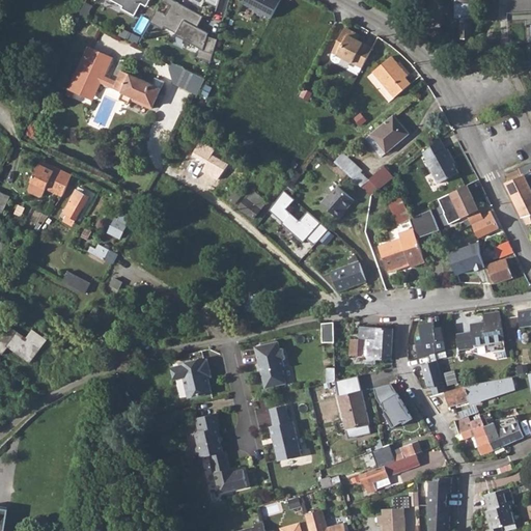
[(149,0),(111,0),(123,6),(121,8),(135,15),(141,3),(147,6),(149,0)]
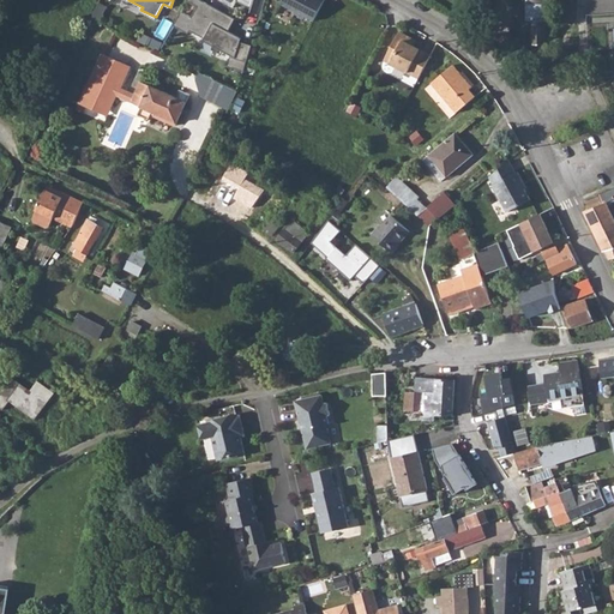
[(241,41),(242,38),(229,31),(227,30),(228,25),(208,13),(211,6),(200,0),(187,0),(198,6),(192,17),(185,13),(176,28),(188,34),(190,30),(232,53),(228,65),(245,70),(252,44),(241,41)]
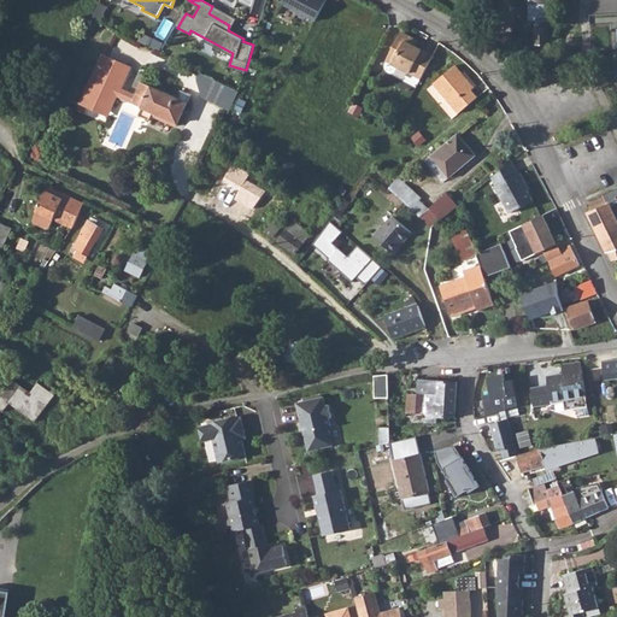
[(283,0),(282,4),(297,11),(298,15),(305,18),(306,17),(315,21),(325,0),(283,0)]
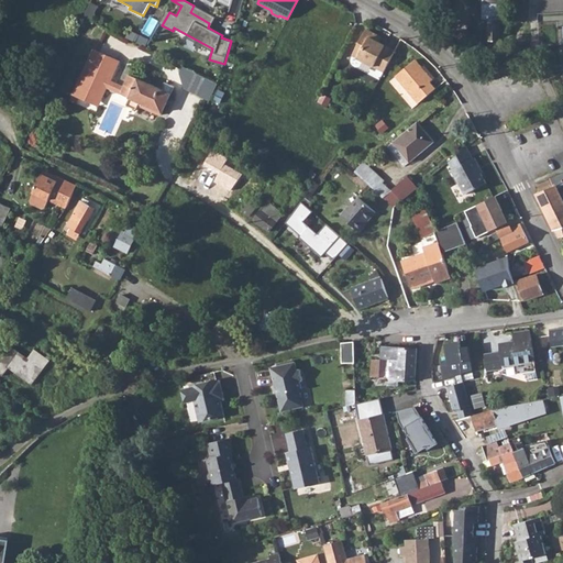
[(216,18),(194,6),(190,12),(209,23),(208,28),(210,29),(216,18)]
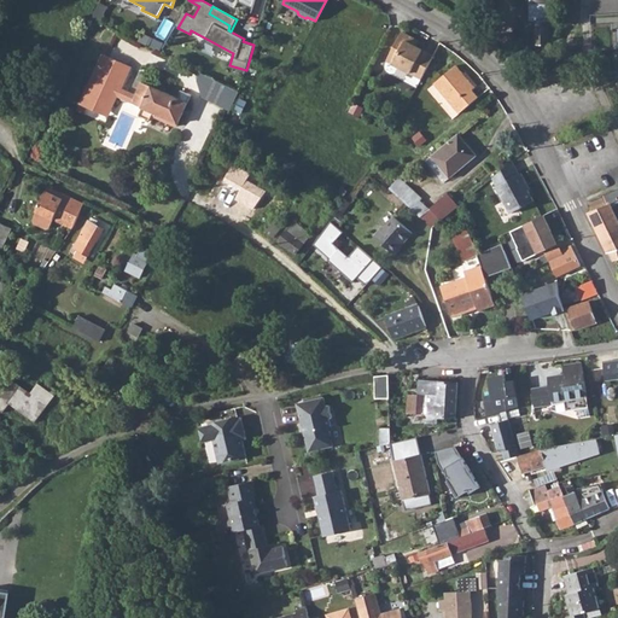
[(174,25),(178,28),(186,13),(182,11),(174,25)]
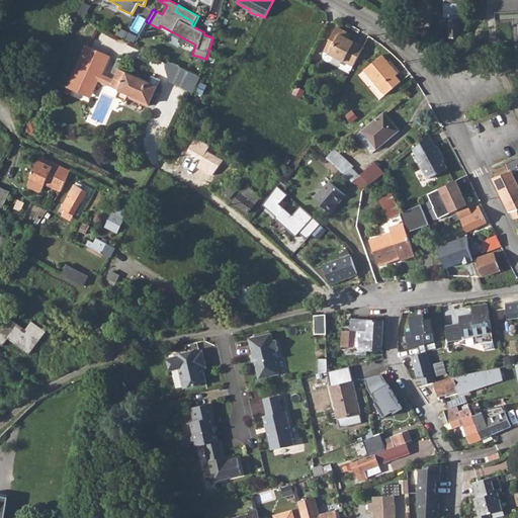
[(447,19),(446,37),(462,37),(463,19),(447,19)]
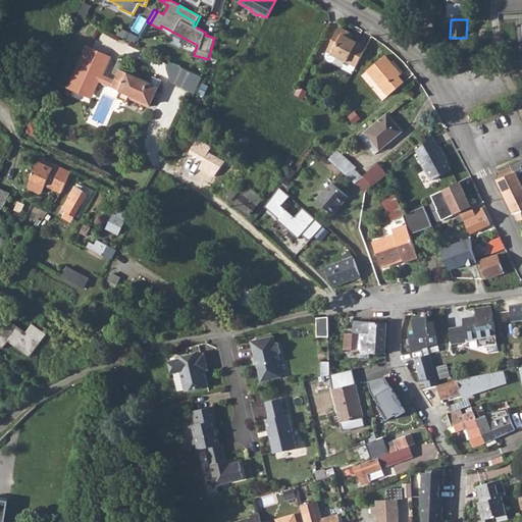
[(350,33),(340,28),(326,51),(356,66),(366,47),(352,40),(348,38),(350,33)]
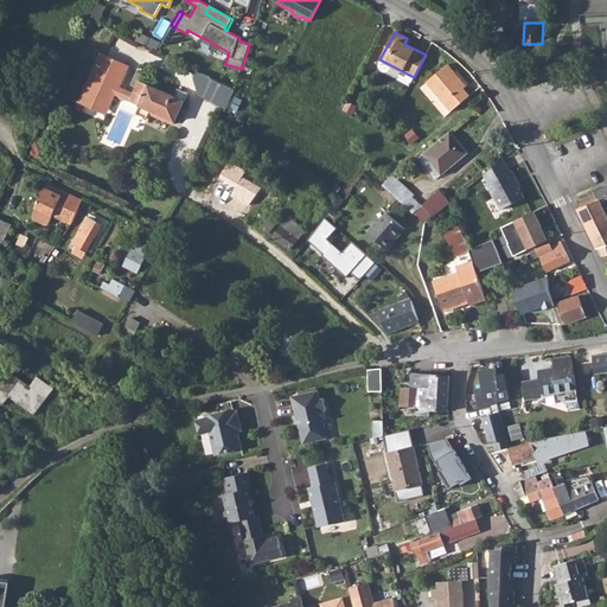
[(101,53),(78,102),(93,109),(97,100),(110,106),(115,95),(117,96),(119,100),(123,101),(126,101),(139,106),(151,110),(176,121),(187,93),(178,89),(174,96),(139,81),(133,94),(119,88),(129,65),(101,53)]
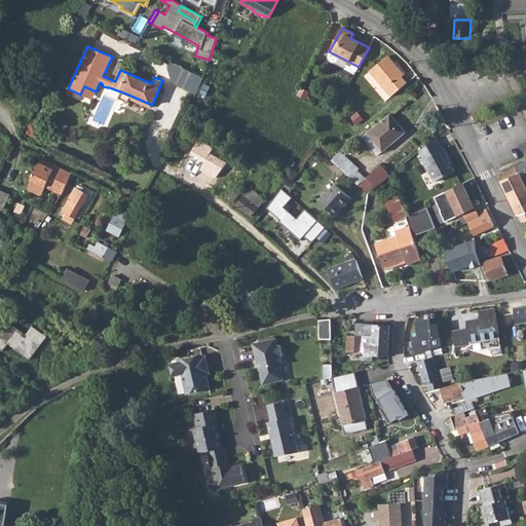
[(370,71),(390,97),(408,83),(402,76),(405,74),(388,55),(370,71)]
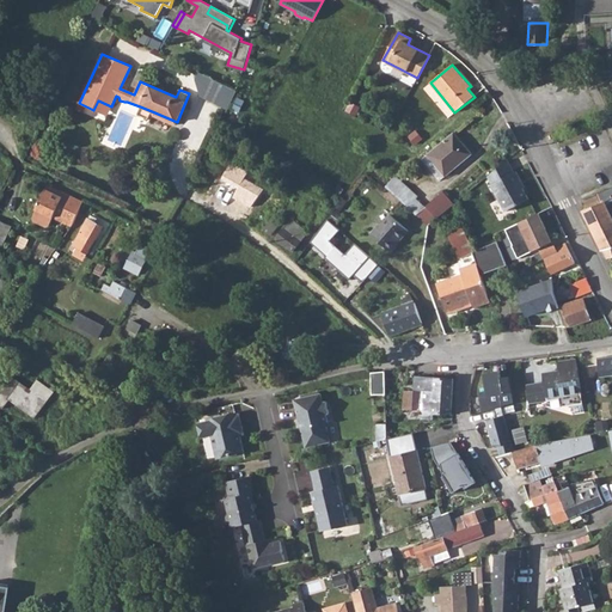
[(200,95),(228,109),(236,91),(199,72),(195,80),(200,95)]
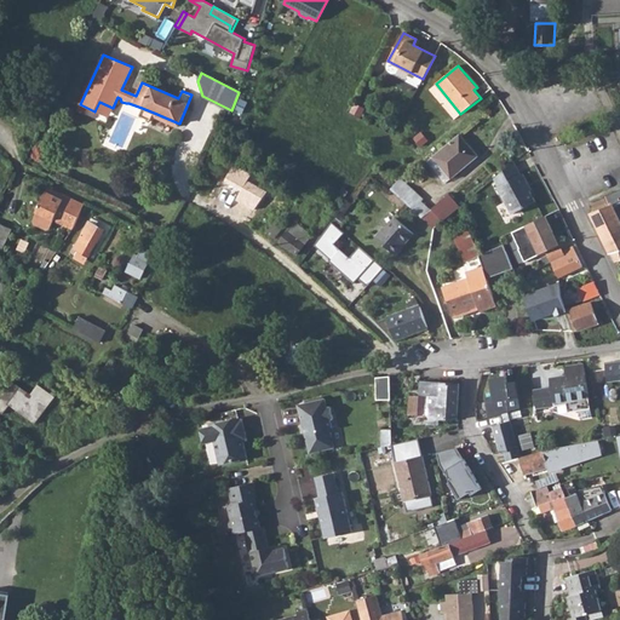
[(239,97),(235,110),(245,113),(248,99),(239,97)]
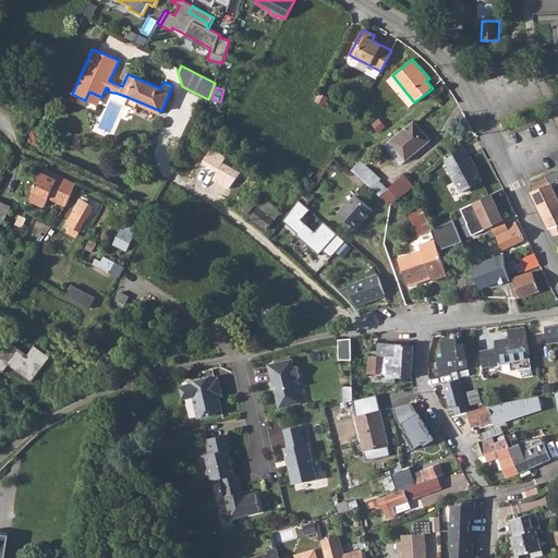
[(89,92),(85,100),(72,94),(70,100),(95,112),(101,97),(89,92)]
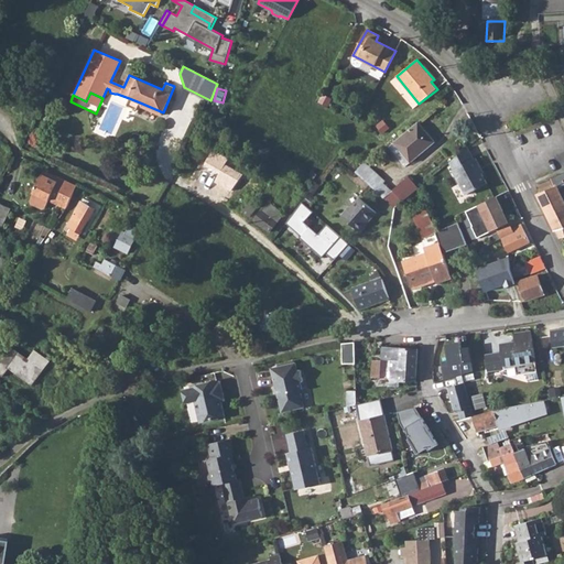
[(126,106),(137,110),(139,106),(140,102),(129,98),(126,106)]
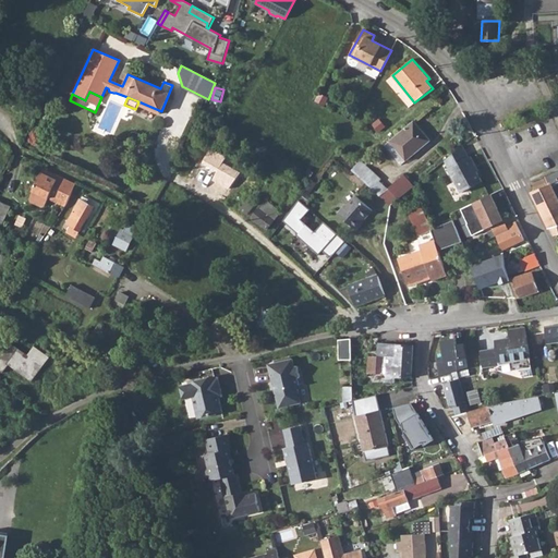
[(137,105),(159,114),(161,111),(138,101),(137,105)]
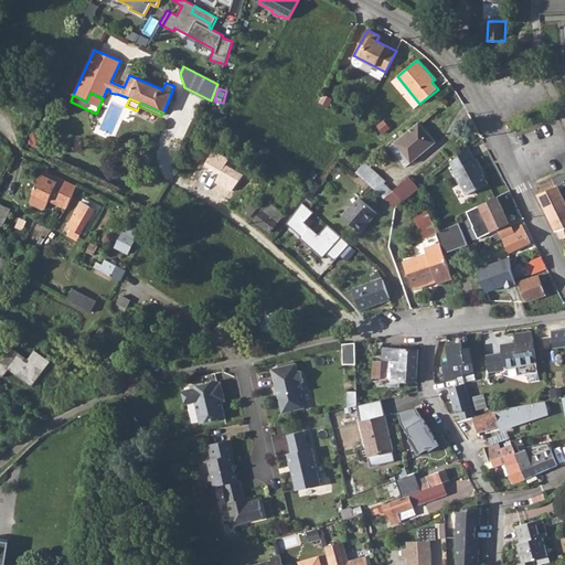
[(394,144),(409,163),(435,142),(418,123),(394,144)]
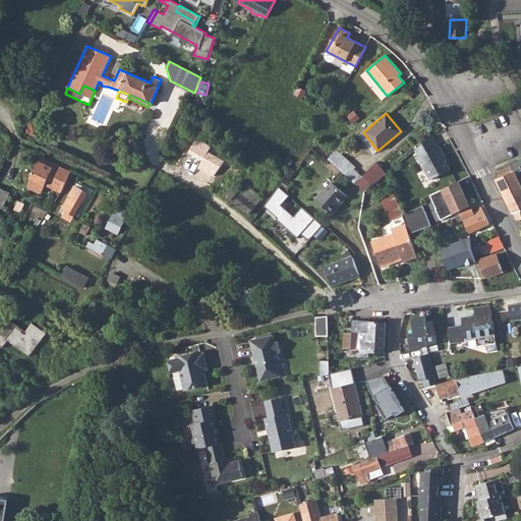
[(193,133),(206,140),(209,134),(205,133),(206,131),(197,126),(193,133)]
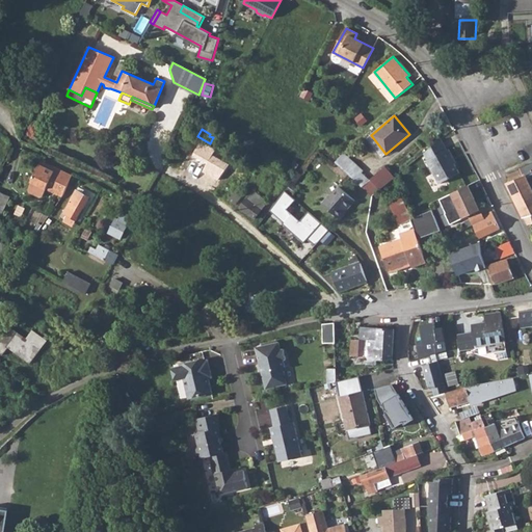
[(426,160),(437,183),(455,175),(451,166),(454,165),(451,159),(453,158),(448,150),(446,151),(441,139),(424,153),(427,160),(426,160)]
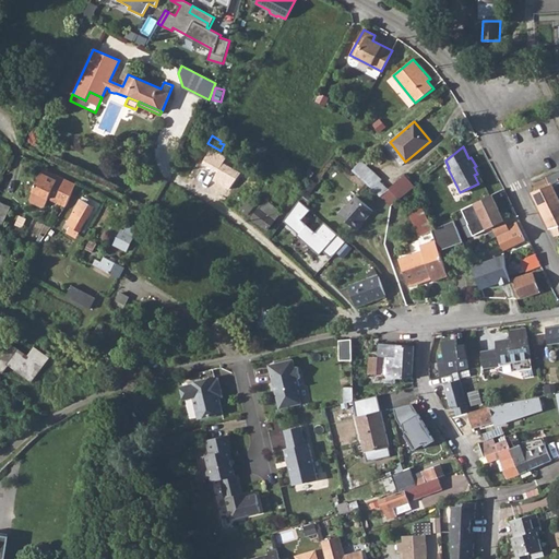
[(203,164),(219,173),(228,158),(212,150),(203,164)]
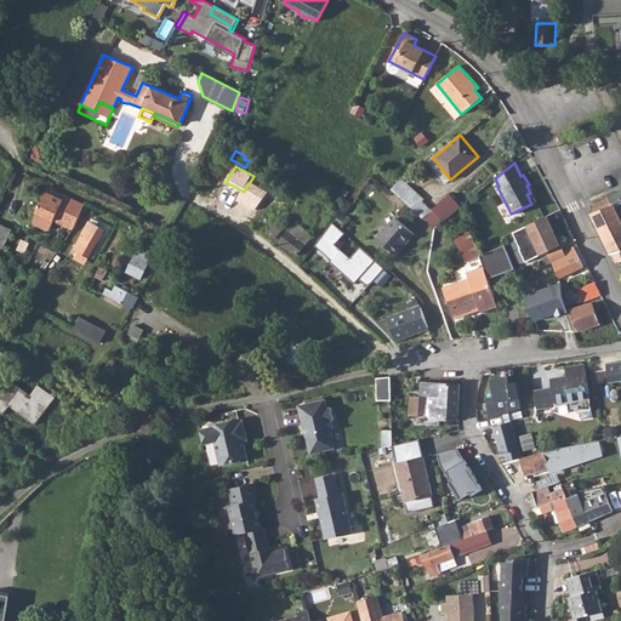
[(56,221),(73,229),(78,222),(85,205),(49,188),(34,222),(35,226),(47,232),(52,229),(56,221)]
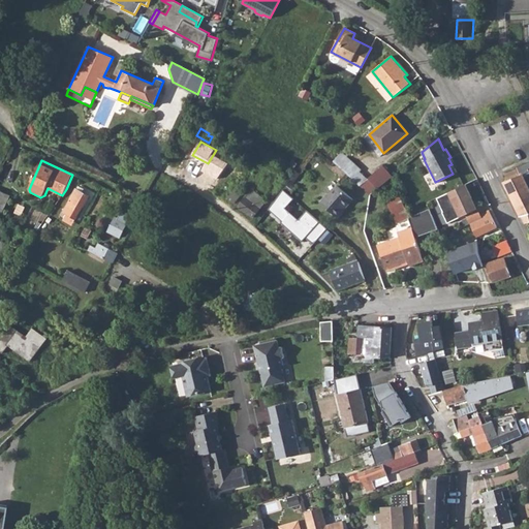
[(528,161),(516,167),(518,175),(522,174),(528,170),(528,161)]
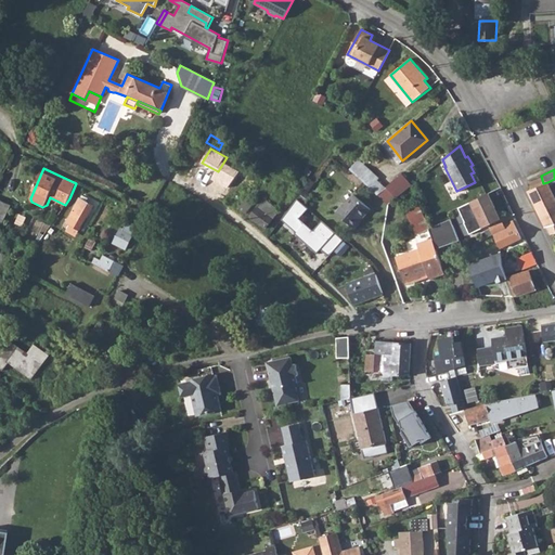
[(289,181),(298,188),(305,179),(295,172),(289,181)]
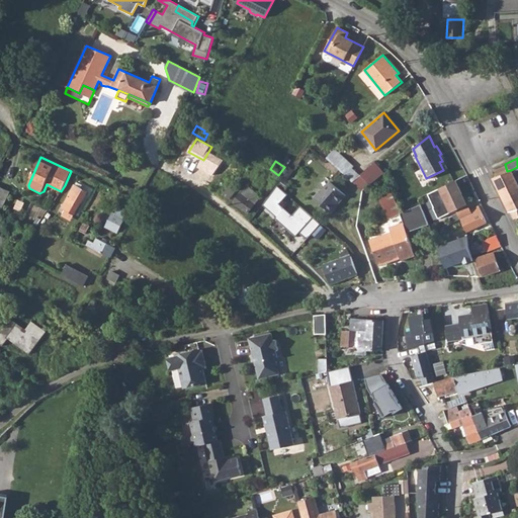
[(352,182),(362,191),(384,173),(375,163),(352,182)]
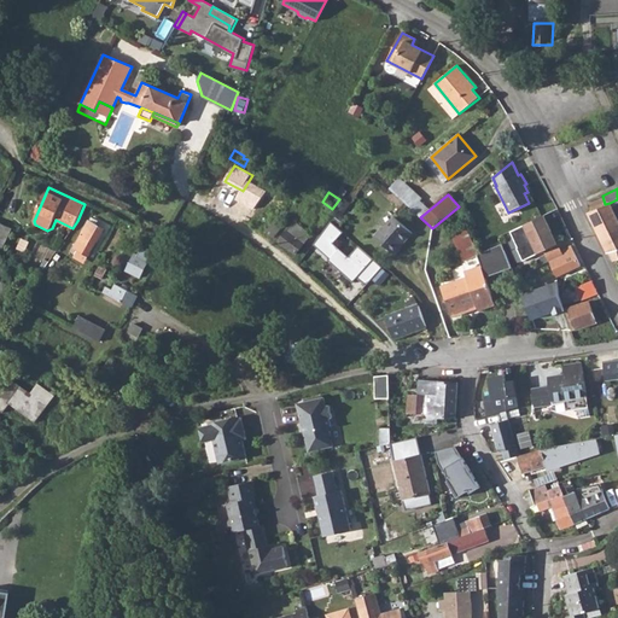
[(587,211),(607,251),(617,249),(617,219),(610,203),(605,204),(587,211)]
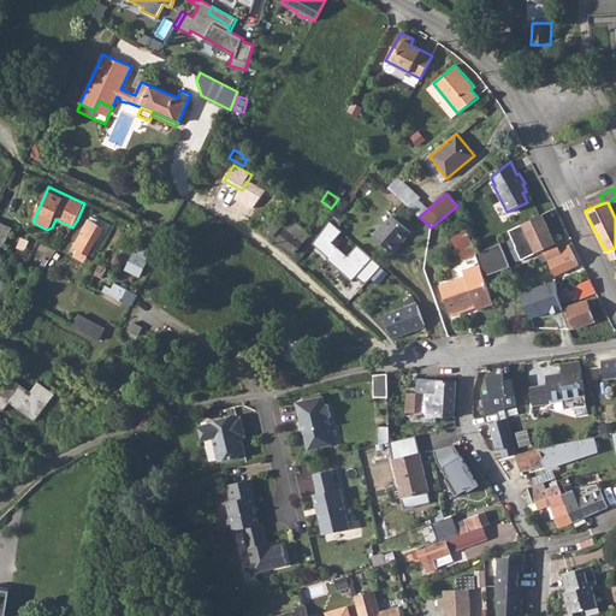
[(373,236),(394,253),(400,247),(398,246),(410,231),(392,215),(384,226),(383,225),(373,236)]
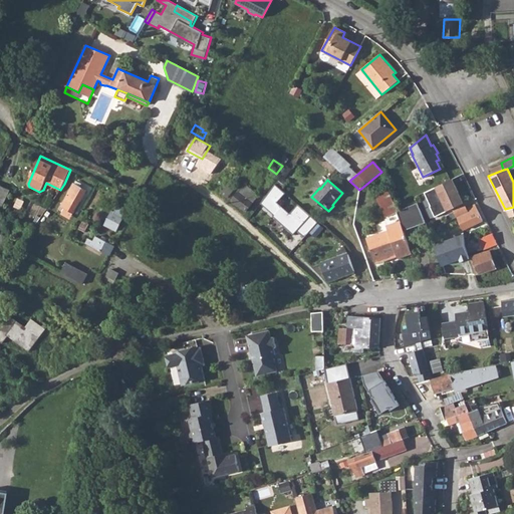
[(453,209),(461,205),(457,198),(456,199),(455,197),(456,194),(458,193),(452,180),(425,193),(431,206),(436,217),(453,209)]
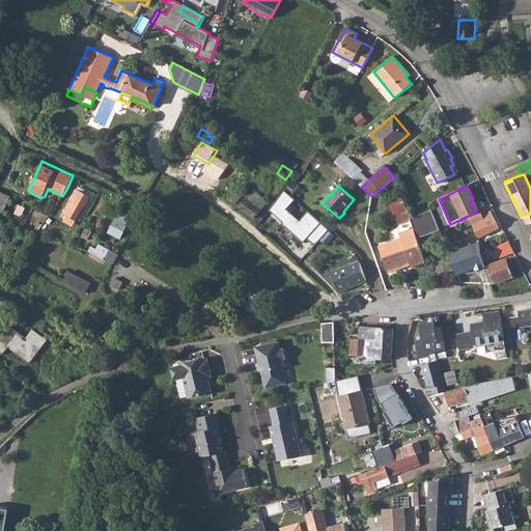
[(230,199),(236,203),(244,194),(238,189),(230,199)]
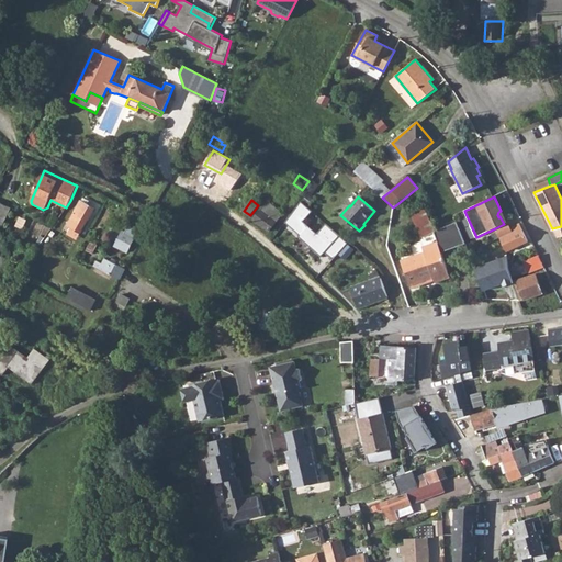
[(68,225),(81,233),(88,221),(89,221),(96,210),(81,201),(75,213),(68,225)]
